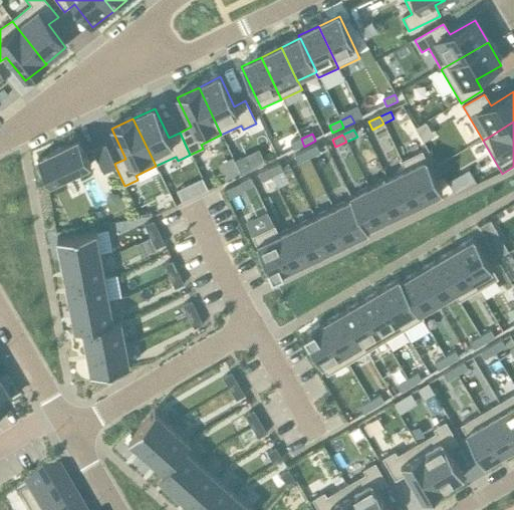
[(301,139),(290,145),(293,152),(304,147),(301,139)]
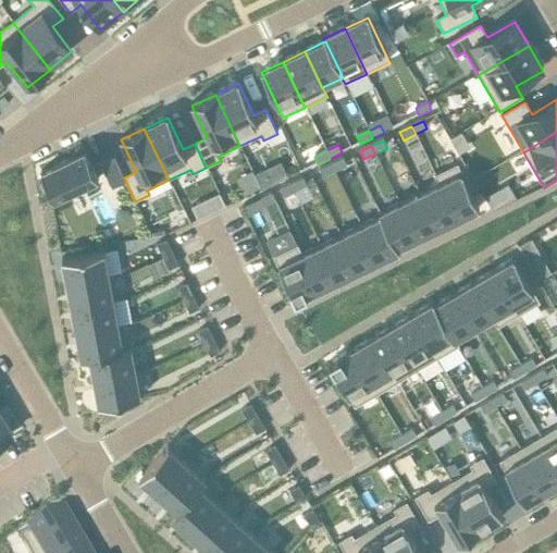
[(44,180),(40,181),(49,198),(52,197),(54,201),(99,181),(85,152),(40,174),(44,180)]
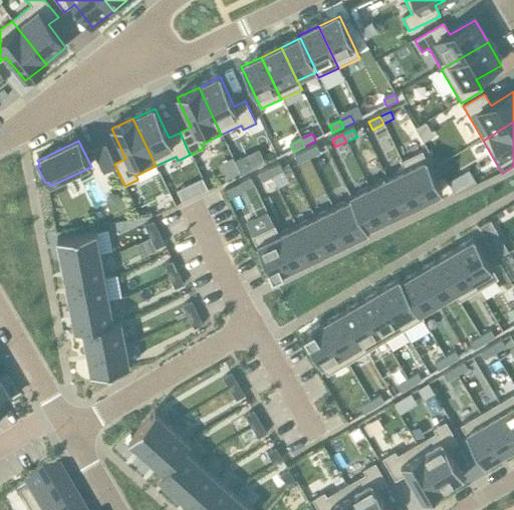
[(105,146),(93,152),(103,175),(116,169),(114,164),(105,146)]
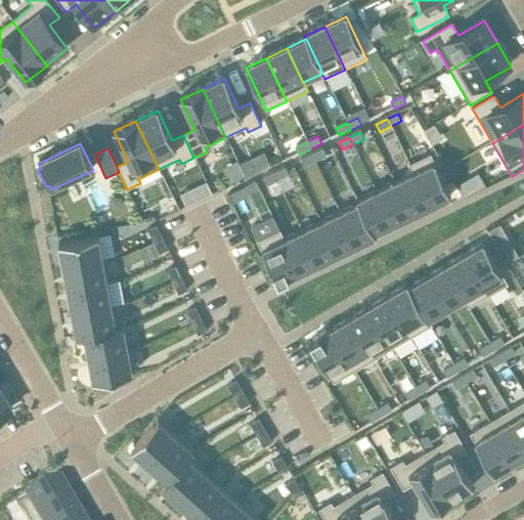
[(322,149),(312,156),(315,163),(326,158),(322,149)]
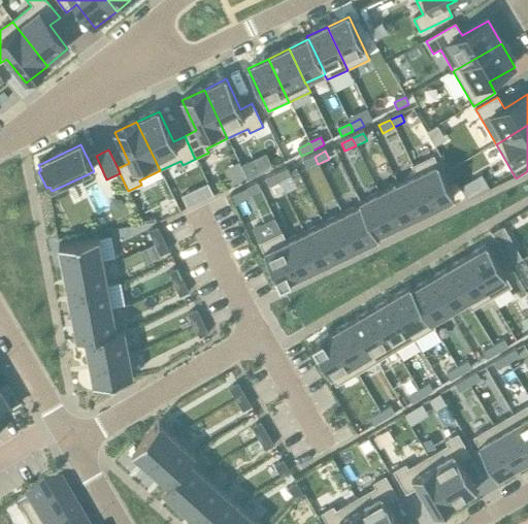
[(315,157),(303,162),(306,169),(318,164),(315,157)]
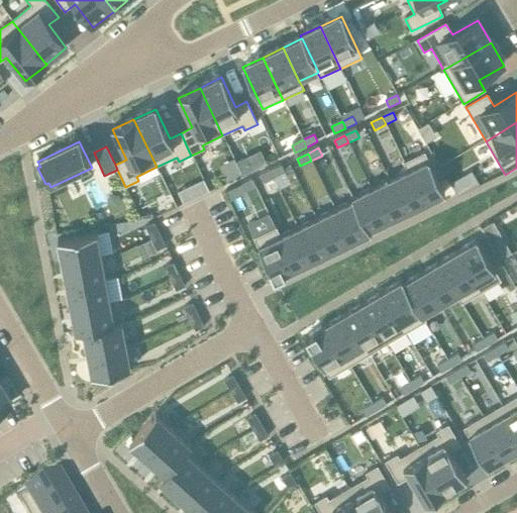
[(424,154),(403,164),(407,173),(408,172),(424,206),(445,196),(424,154)]
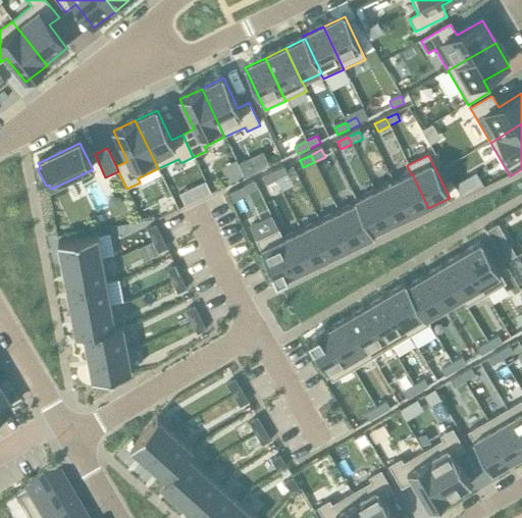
[(248,160),(239,165),(245,177),(246,179),(255,175),(248,160)]
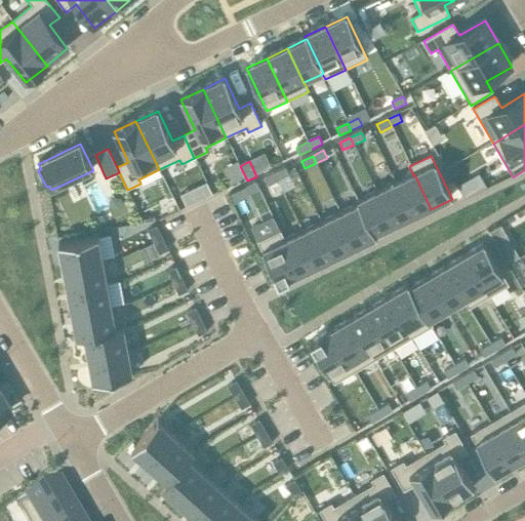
[(286,168),(275,173),(278,181),(289,175),(286,168)]
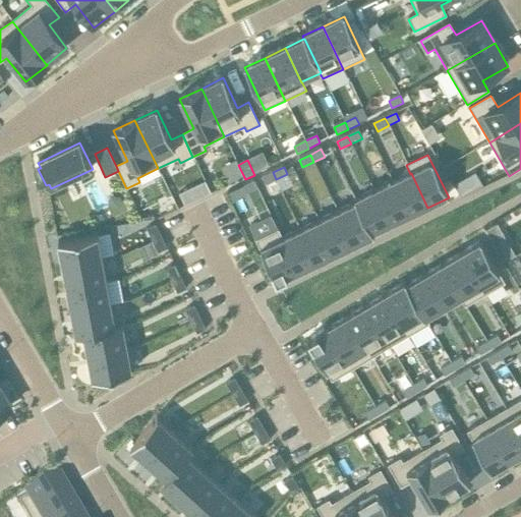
[(273,172),(262,177),(265,185),(276,179),(273,172)]
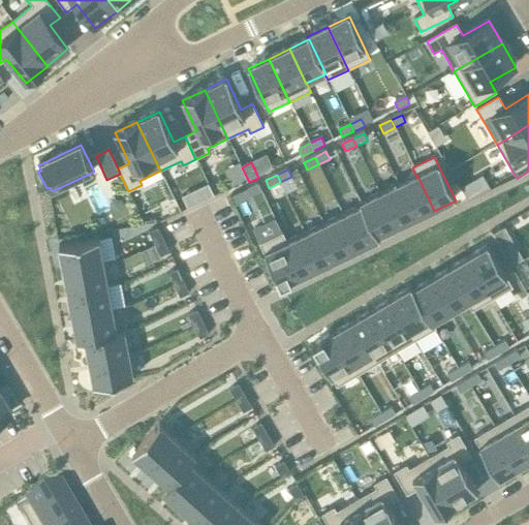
[(416,177),(399,185),(415,220),(434,211),(417,176),(416,177)]
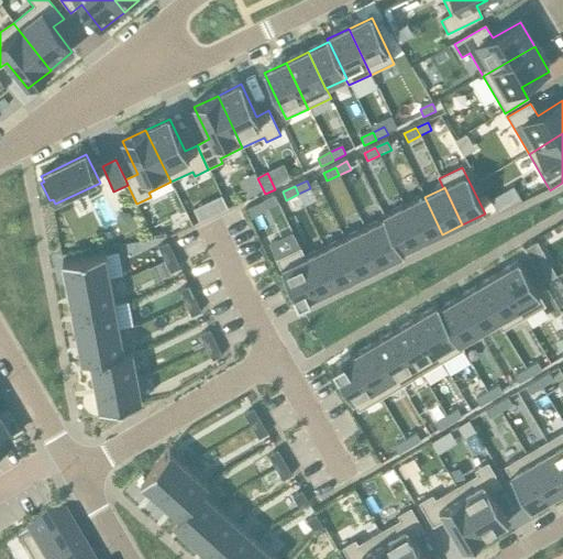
[(274,196),(263,201),(266,209),(278,204),(274,196)]
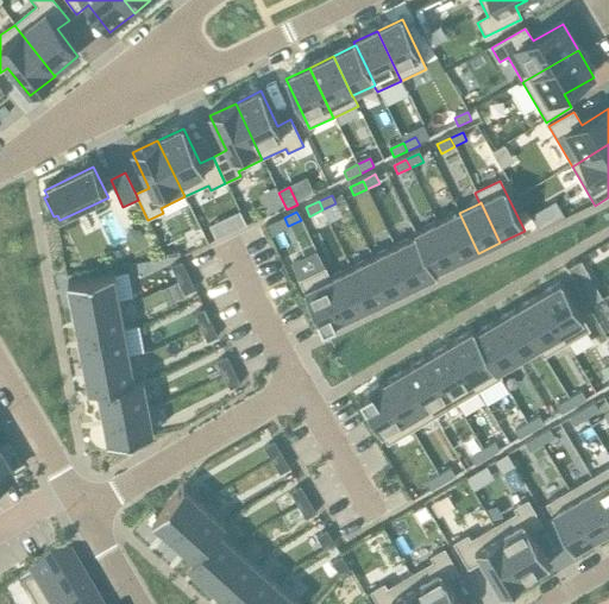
[(459,213),(437,224),(456,263),(478,253),(459,213)]
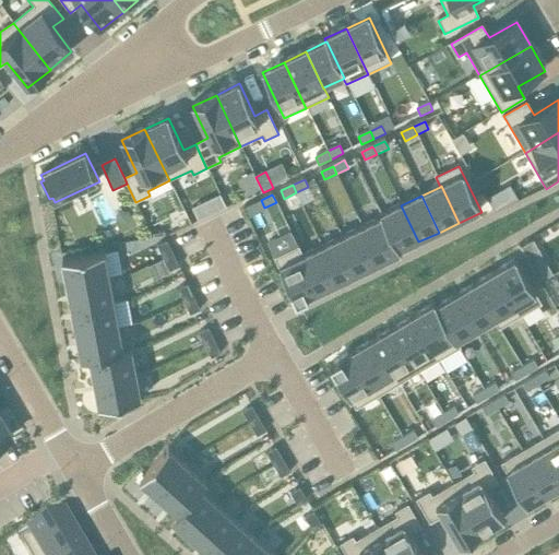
[(401,205),(380,215),(381,219),(382,219),(399,251),(400,251),(418,241),(401,205)]
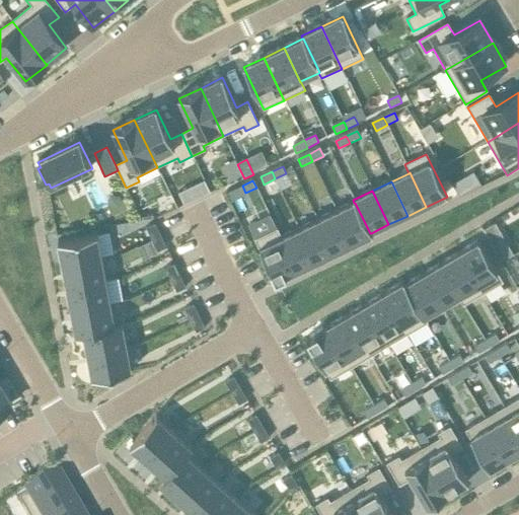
[(187,192),(178,196),(183,207),(193,203),(187,192)]
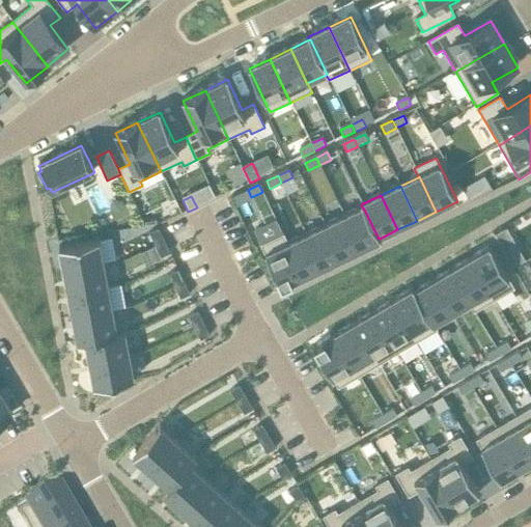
[(362,207),(344,216),(361,251),(381,242),(380,239),(379,239),(363,207),(362,207)]
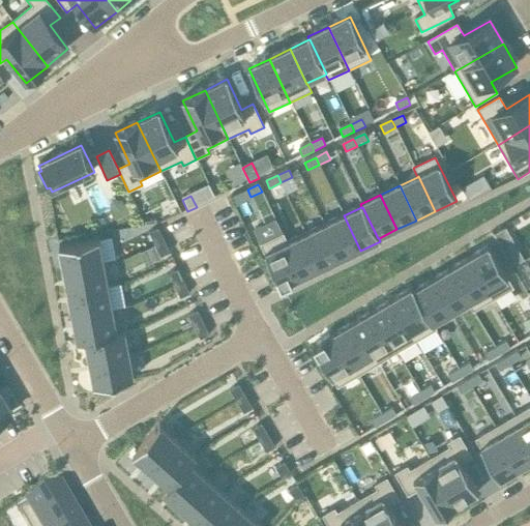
[(344,215),(325,225),(342,260),(360,251),(344,215)]
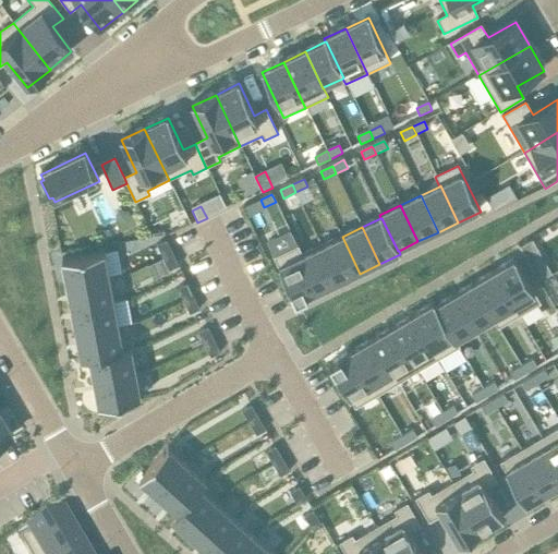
[(342,237),(322,247),(339,284),(360,274),(342,237)]
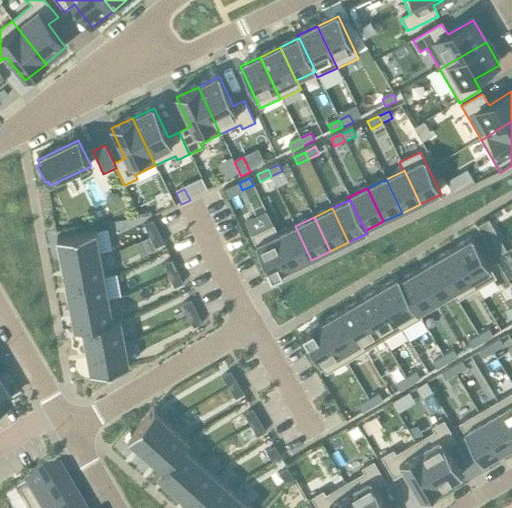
[(153,222),(144,226),(150,238),(159,233),(153,222)]
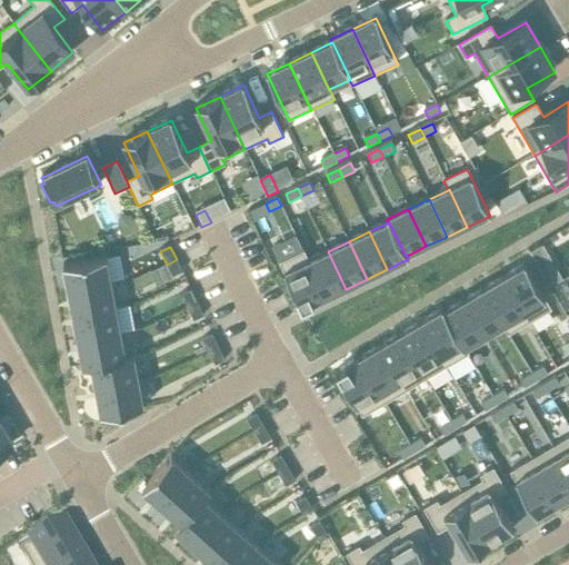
[(542,247),(531,255),(540,269),(551,263),(542,247)]
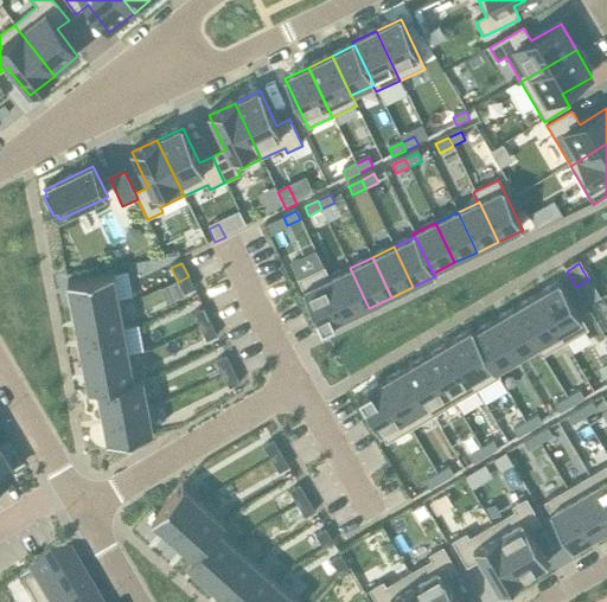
[(299,281),(298,281),(321,331),(347,318),(328,279),(324,268),(324,269),(299,281)]
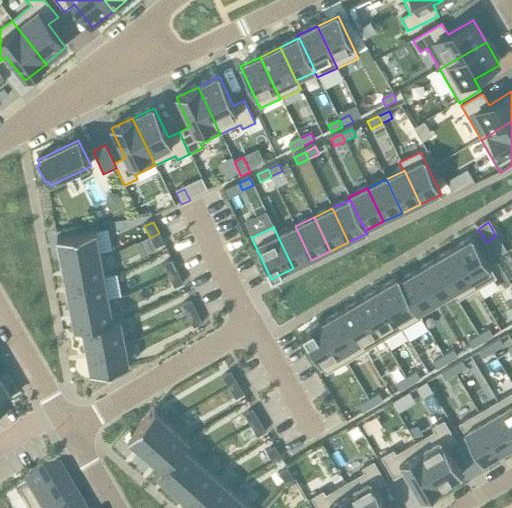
[(295,226),(277,235),(293,268),(311,260),(295,226)]
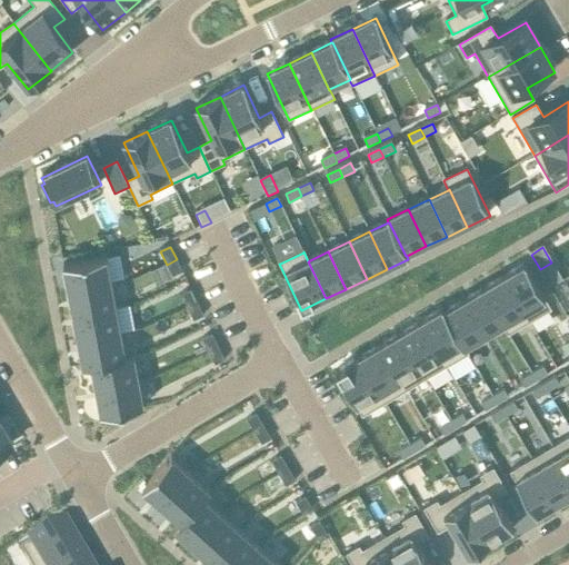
[(119,256),(63,267),(68,293),(111,285),(123,283),(119,256)]
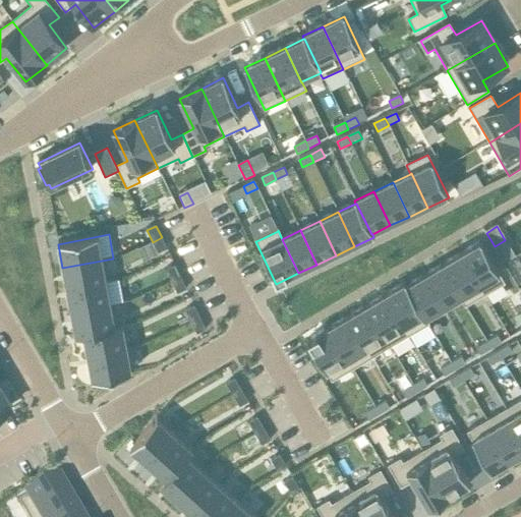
[(162,237),(153,242),(158,254),(167,249),(162,237)]
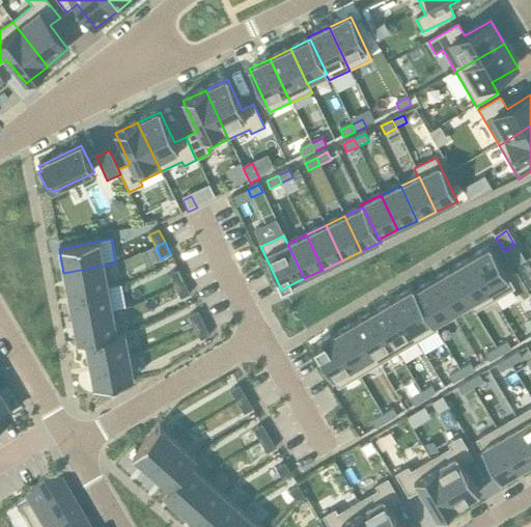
[(0,271),(14,267),(7,247),(0,249),(0,271)]
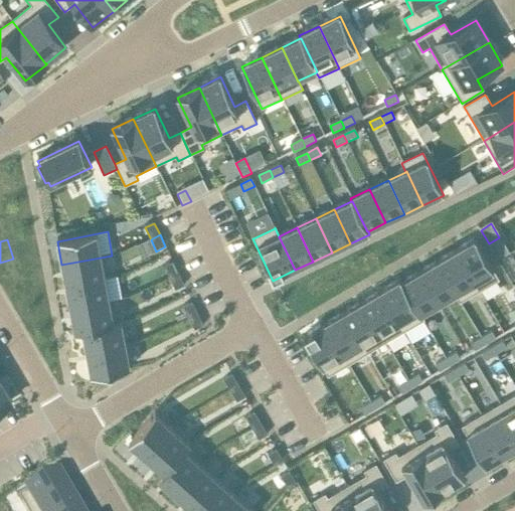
[(475,240),(456,251),(479,293),(499,281),(475,240)]
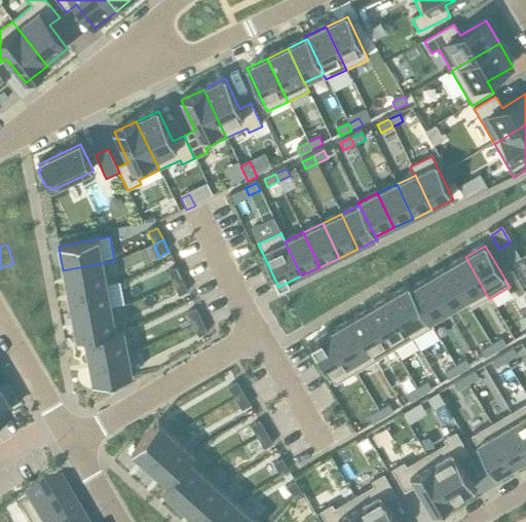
[(465,257),(446,268),(465,301),(464,302),(470,310),(489,299),(465,257)]
